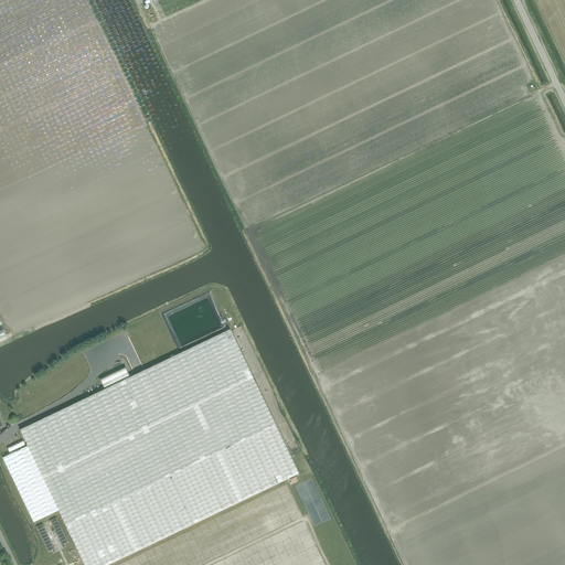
[(105,390),(20,430),(28,446),(59,510),(84,564),(107,564),(299,473),(230,330),(130,377),(126,368),(114,373),(110,374),(112,374),(99,380),(105,390)]
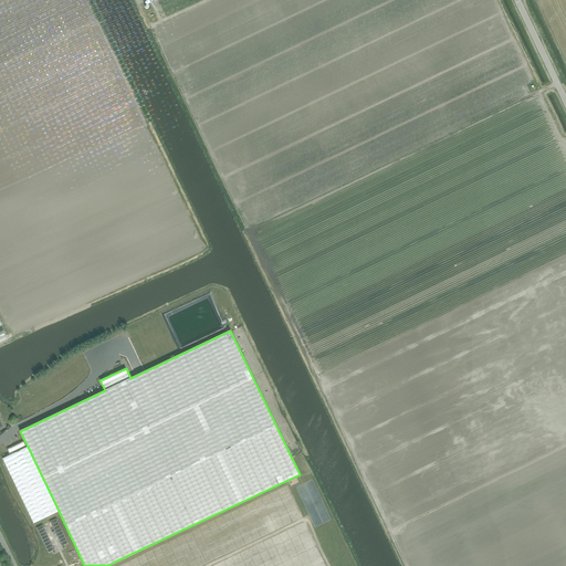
[(59,511),(28,447),(2,459),(33,523),(59,511)]
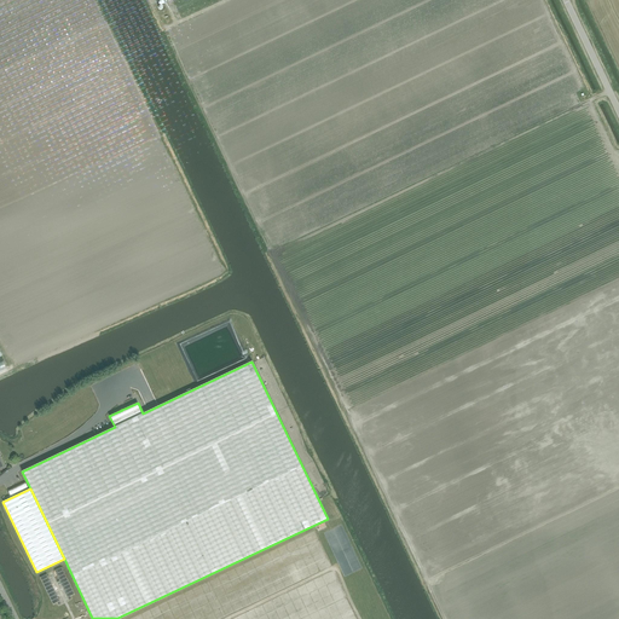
[(55,571),(58,577),(64,574),(62,567),(55,571)]
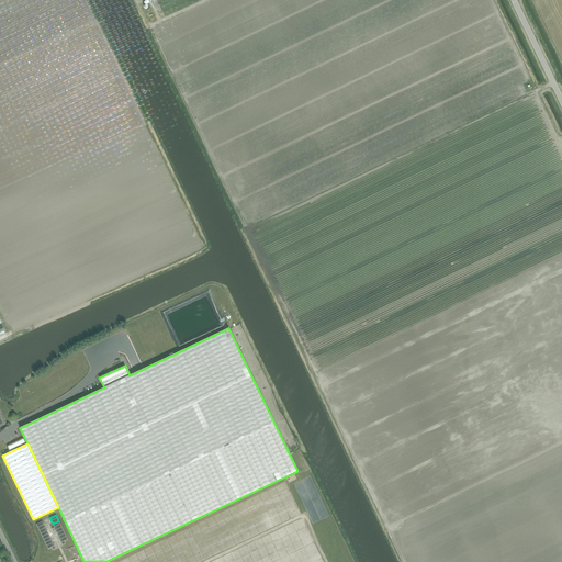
[(40,530),(45,528),(43,521),(36,525),(40,530)]
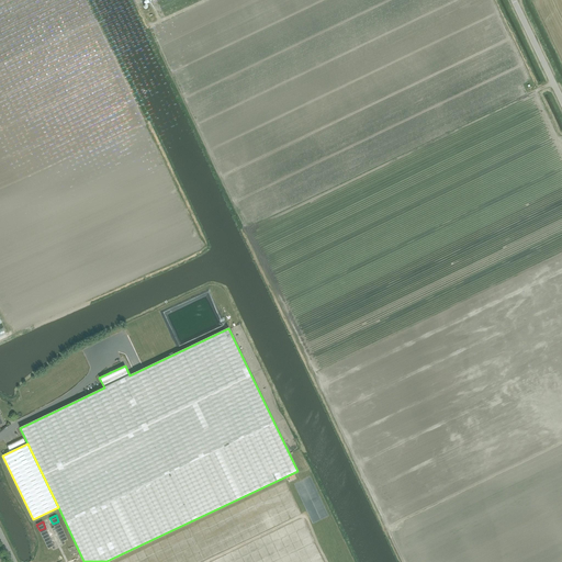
[(55,530),(62,527),(58,521),(53,524),(55,530)]
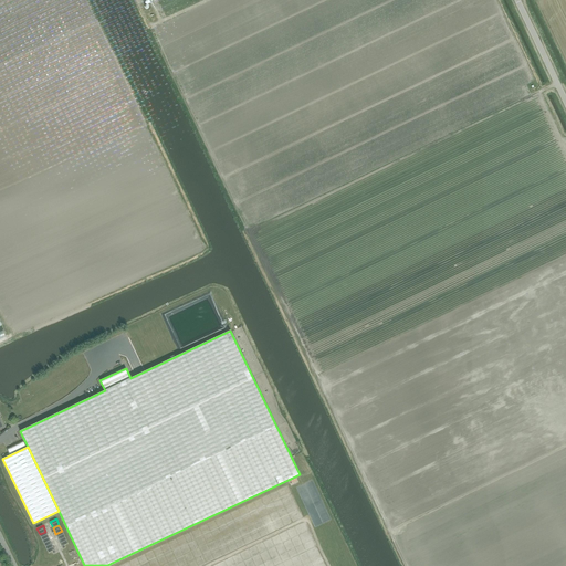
[(59,541),(65,537),(62,531),(55,534),(59,541)]
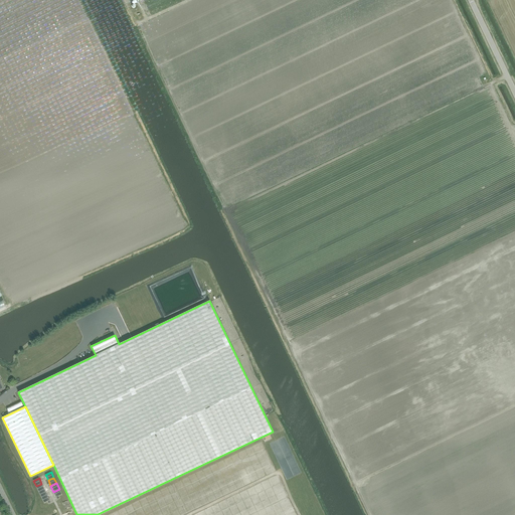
[(38,492),(44,489),(41,484),(36,486),(38,492)]
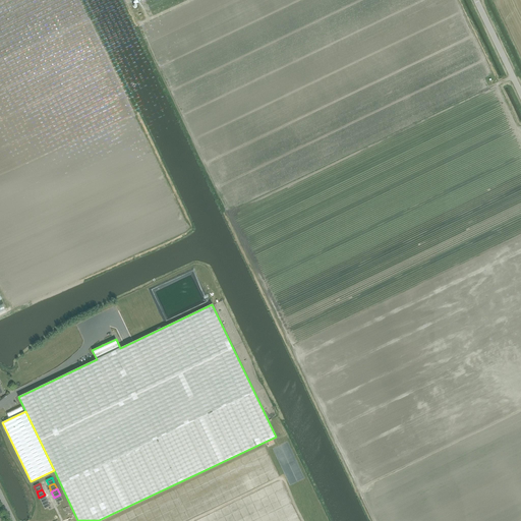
[(42,503),(48,501),(45,495),(39,498),(42,503)]
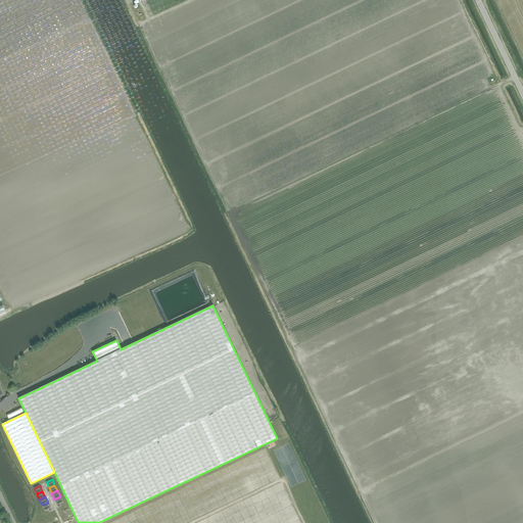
[(54,500),(57,505),(59,504),(62,502),(60,496),(54,500)]
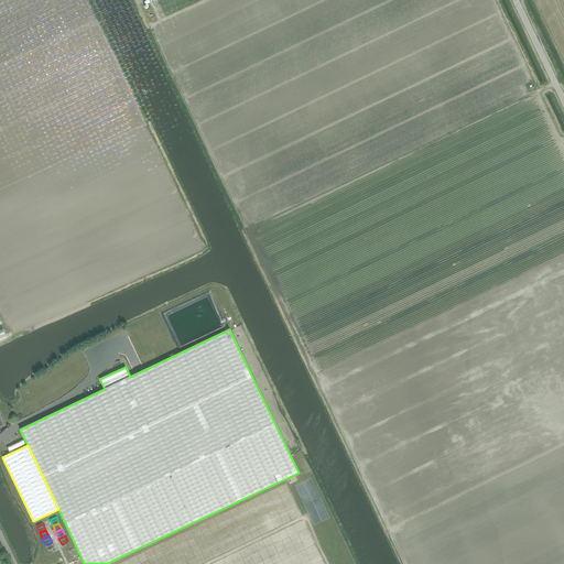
[(52,549),(54,548),(52,542),(45,544),(49,551),(52,549)]
